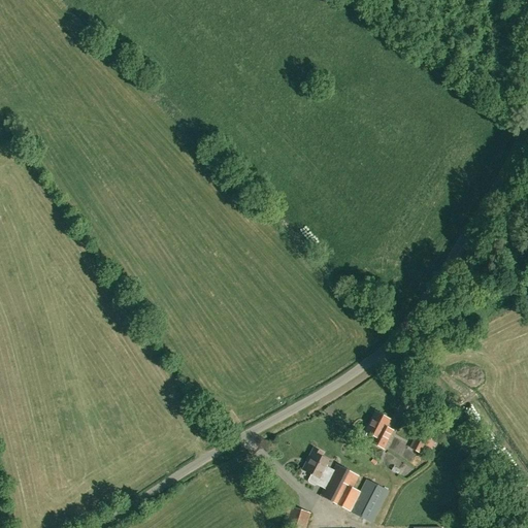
[(386,428),(390,420),(374,413),(365,432),(374,436),(371,442),(384,449),(392,431),(386,428)]
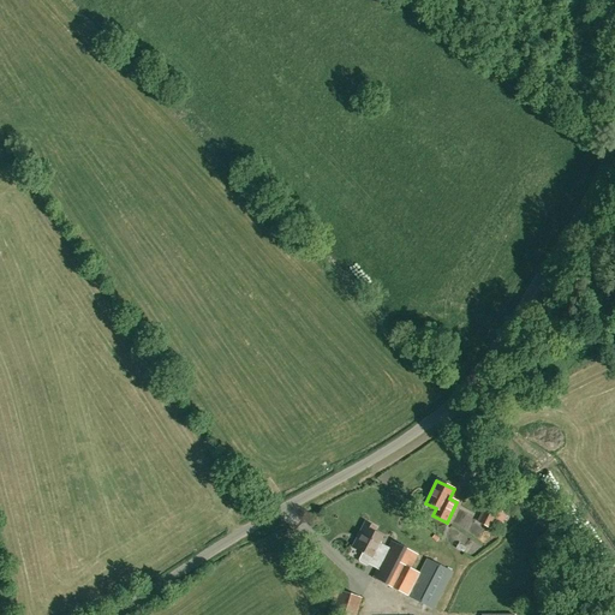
[(487,506),(478,521),(489,527),(497,512),(487,506)]
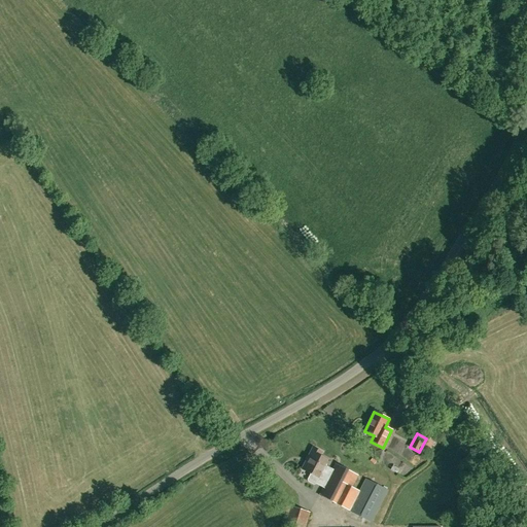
[(313,448),(302,469),(310,473),(307,479),(308,482),(314,485),(316,484),(319,479),(325,482),(332,469),(324,465),(327,459),(319,456),(321,452),(313,448)]
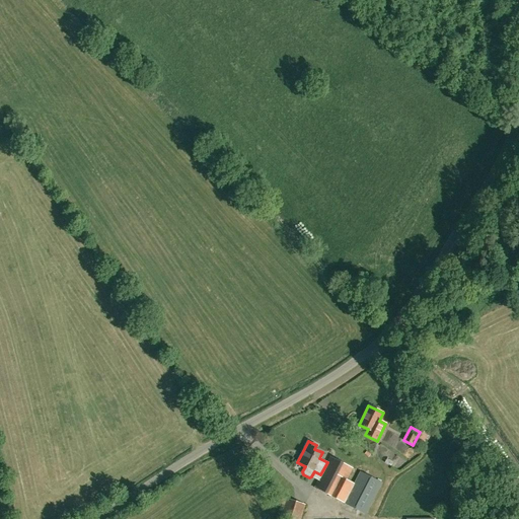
[(344,502),(354,484),(346,479),(352,468),(330,456),(327,462),(320,474),(314,488),(342,502),(344,502)]
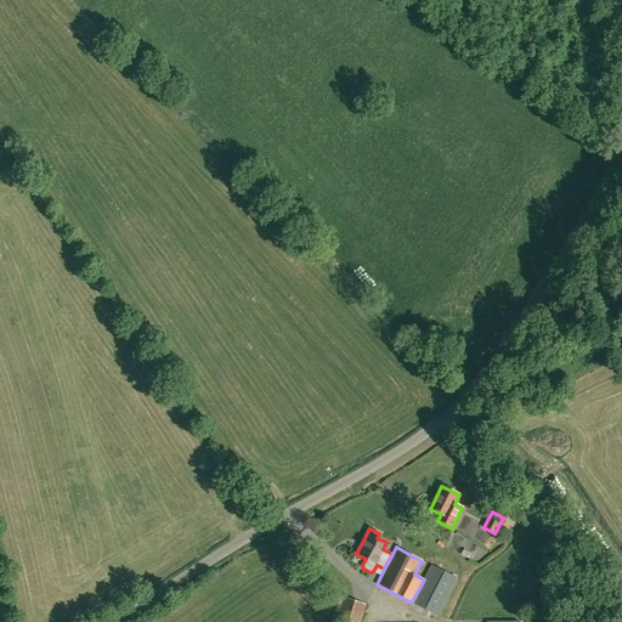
[(431,565),(424,580),(412,601),(439,616),(457,578),(431,565)]
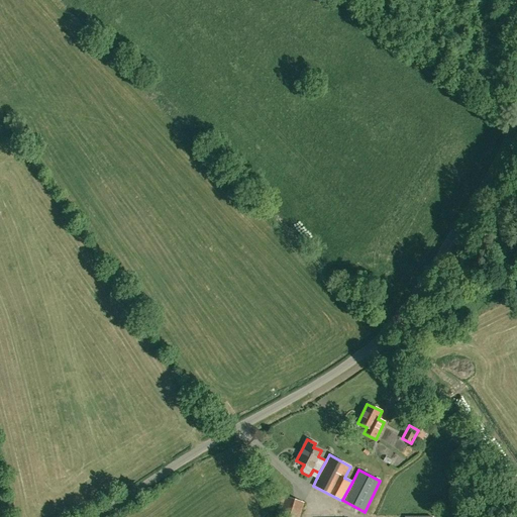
[(299,516),(304,503),(285,497),(278,516),(299,516)]
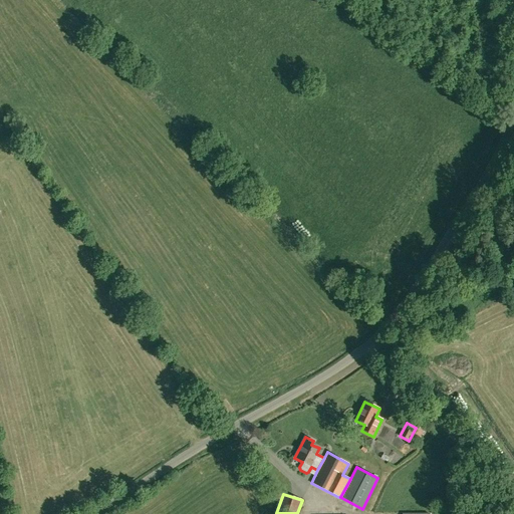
All buildings are outlined.
